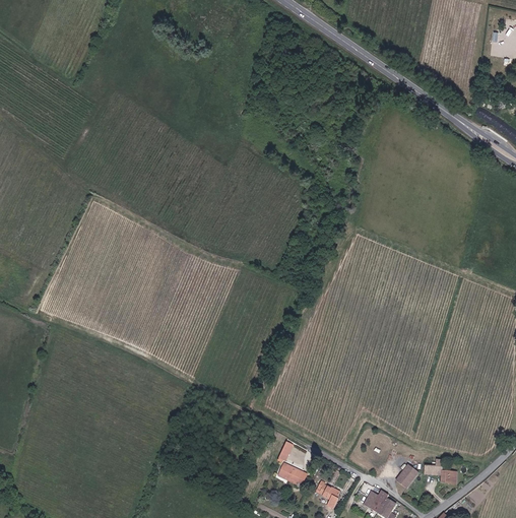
[(284,457),(293,442),(287,439),(279,454),(284,457)]
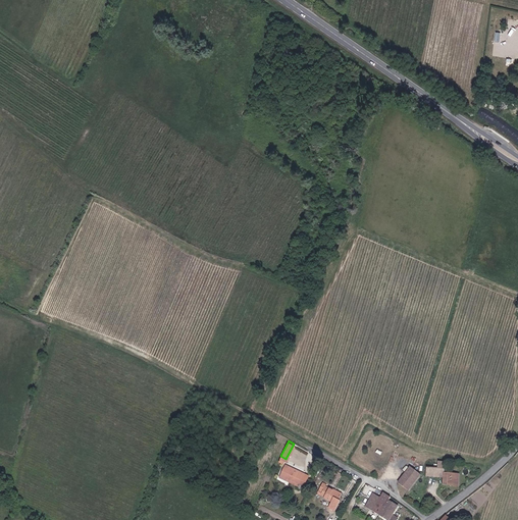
[(278,474),(285,478),(287,475),(297,481),(302,472),(285,463),(278,474)]
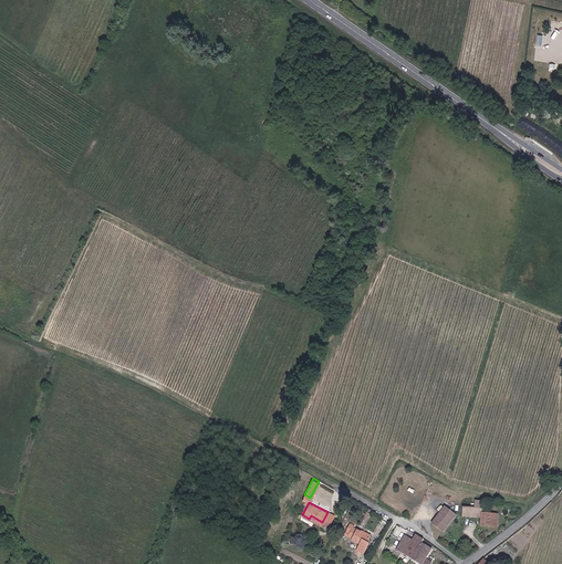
[(428,521),(438,530),(453,512),(441,503),(428,521)]
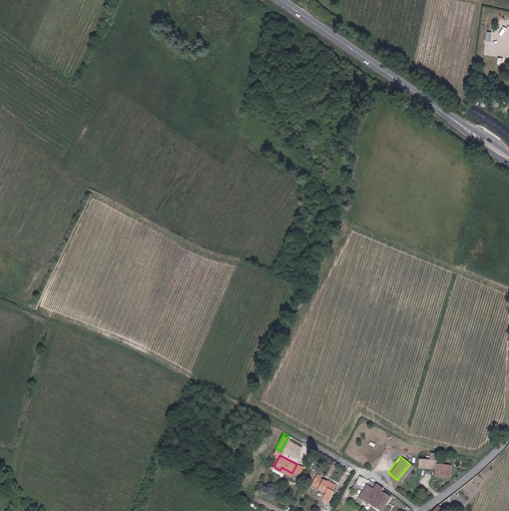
[(432,468),(432,463),(433,459),(416,458),(415,466),(432,468)]
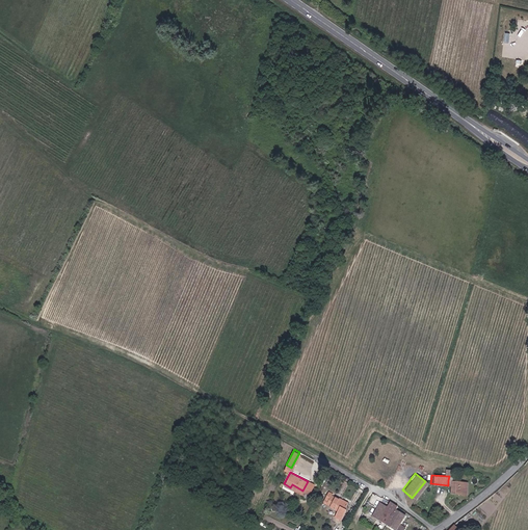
[(448,480),(448,485),(448,492),(463,494),(464,482),(448,480)]
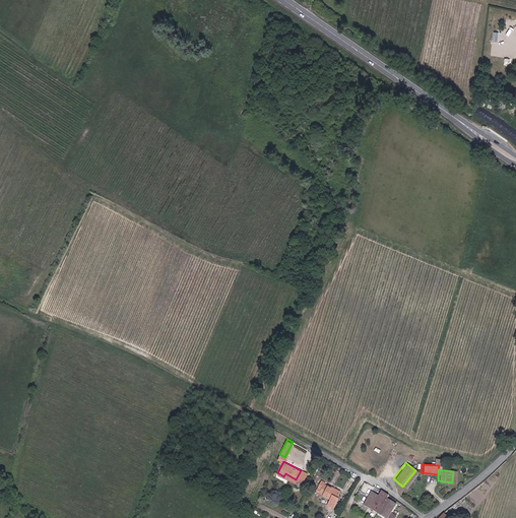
[(295,482),(296,479),(285,473),(283,476),(295,482)]
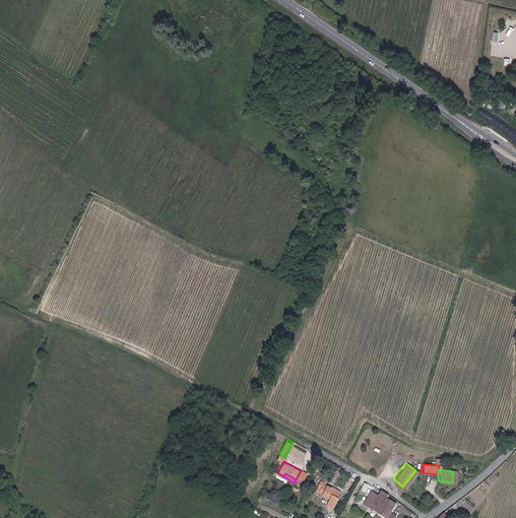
[(328,482),(325,480),(322,486),(318,483),(316,487),(323,491),(330,496),(326,501),(332,505),(338,495),(336,494),(340,488),(329,481),(328,482)]
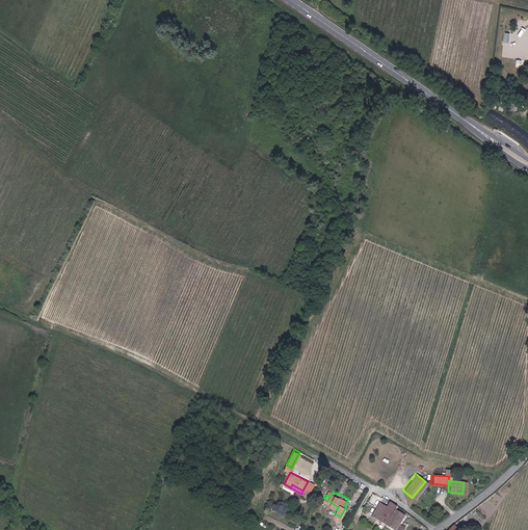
[(372,512),(386,522),(398,504),(389,498),(387,503),(380,500),(372,512)]
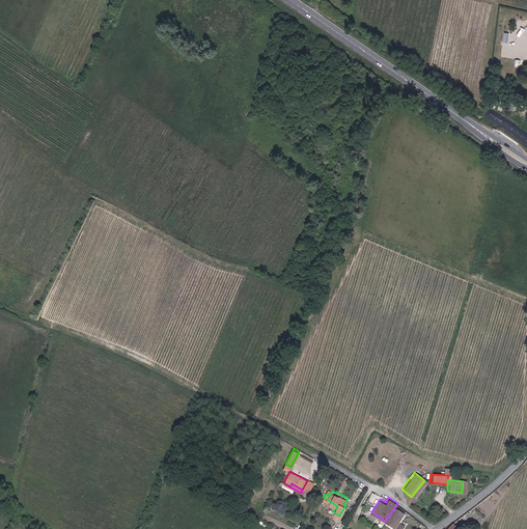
[(406,509),(397,503),(385,521),(397,528),(399,528),(405,522),(399,519),(406,509)]
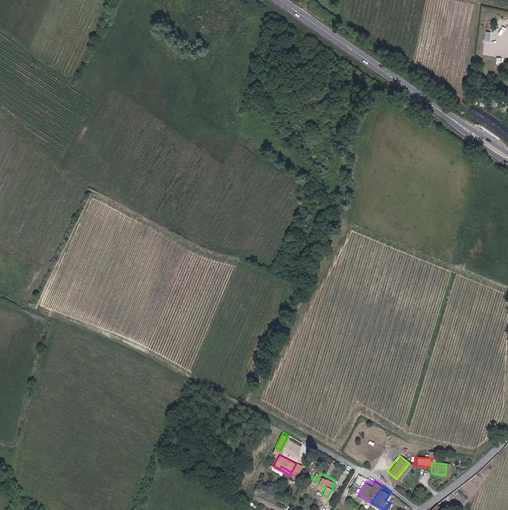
[(410,505),(395,494),(393,497),(408,508),(410,505)]
